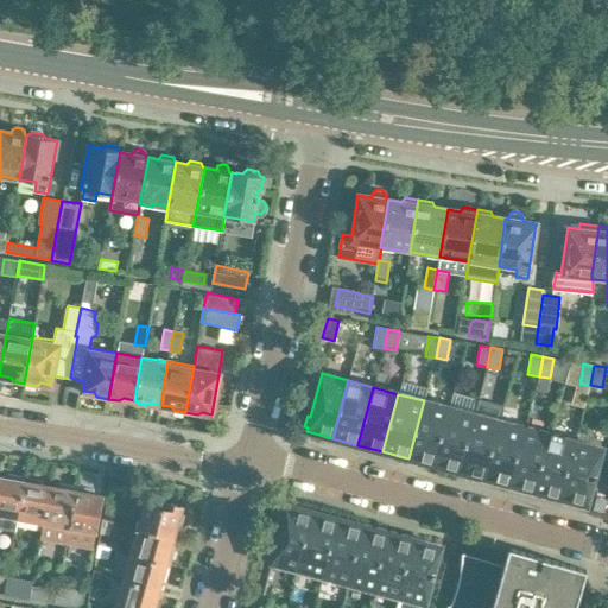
[(434,466),(449,407),(424,400),(409,458),(434,466)]
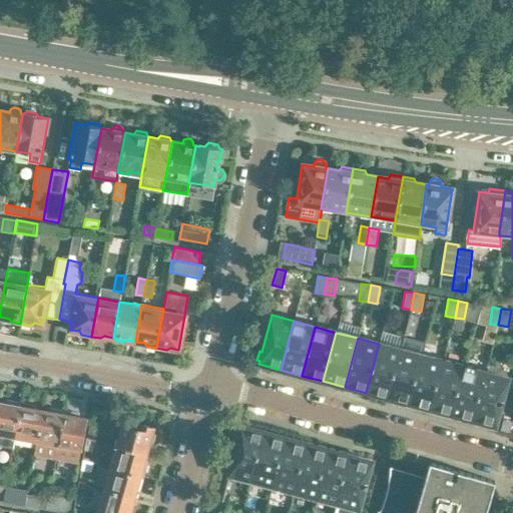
[(388,399),(401,350),(379,344),(366,393),(388,399)]
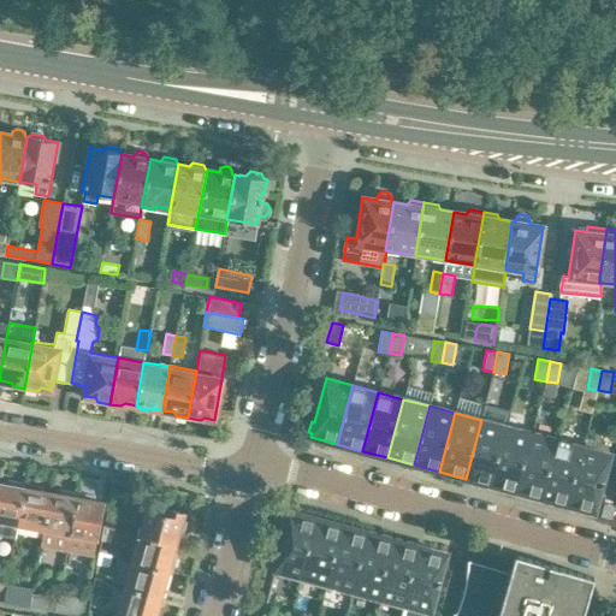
[(491,485),(507,426),(481,420),(466,479),(491,485)]
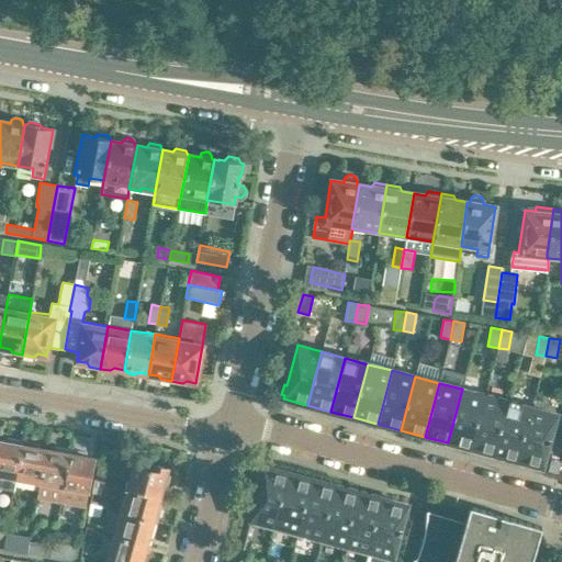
[(472,449),(486,395),(462,389),(448,442),(472,449)]
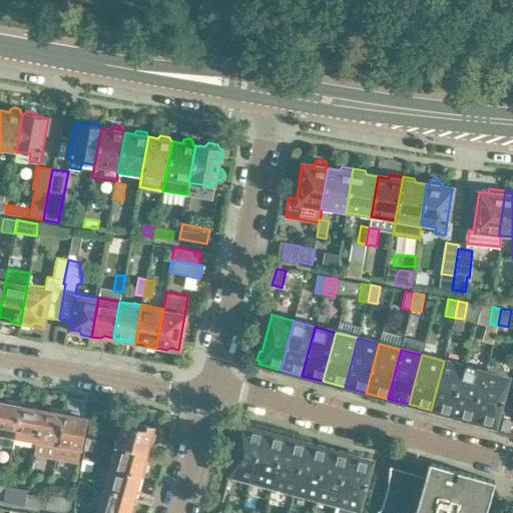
[(452,416),(465,367),(444,361),(431,410),(452,416)]
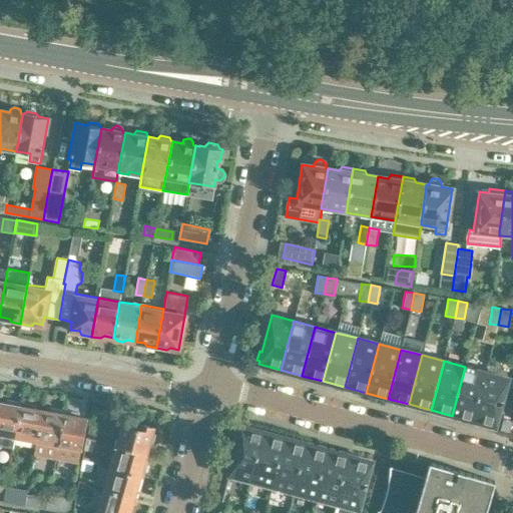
[(473,422),(486,373),(465,367),(452,416),(473,422)]
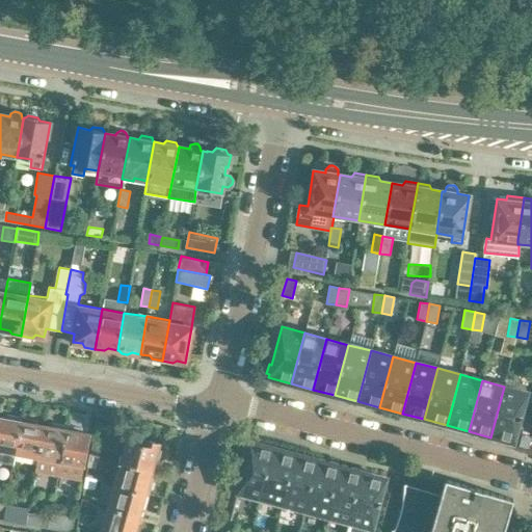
[(527,392),(504,387),(490,437),(513,443),(520,420),(521,420),(522,416),(521,416),(527,392)]
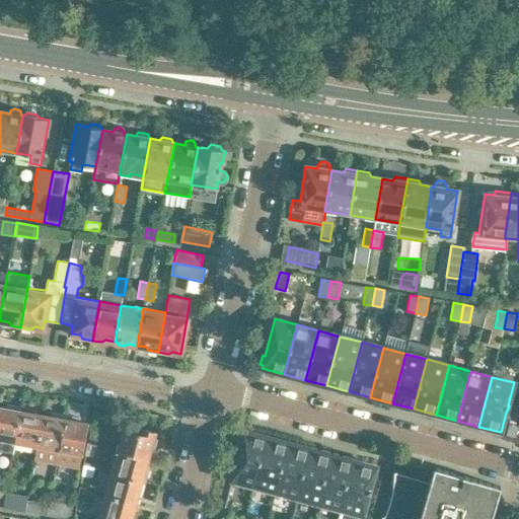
[(0,438),(15,441),(21,408),(6,404),(6,409),(0,408),(0,438)]
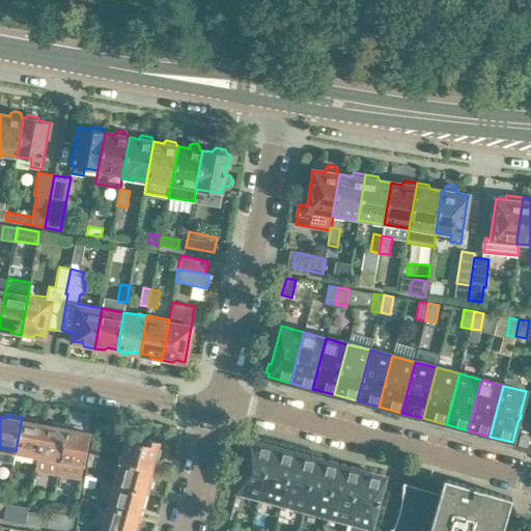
[(38,455),(44,425),(36,423),(36,420),(22,417),(16,451),(38,455)]
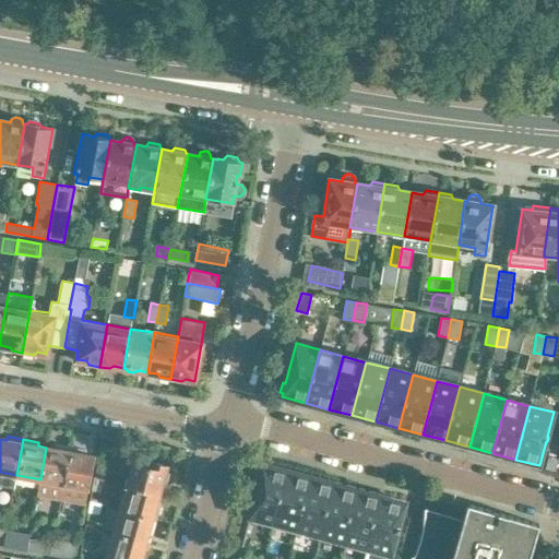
[(61,500),(70,448),(55,444),(54,449),(46,448),(40,479),(37,496),(61,500)]
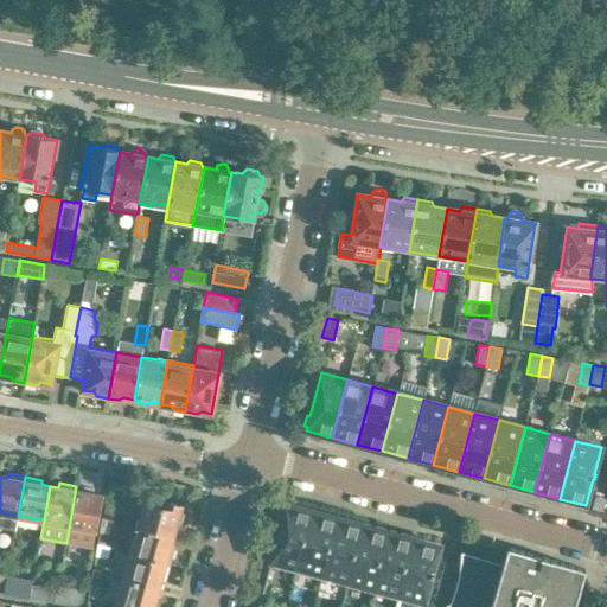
[(93,548),(102,494),(93,493),(94,490),(76,486),(66,543),(93,548)]
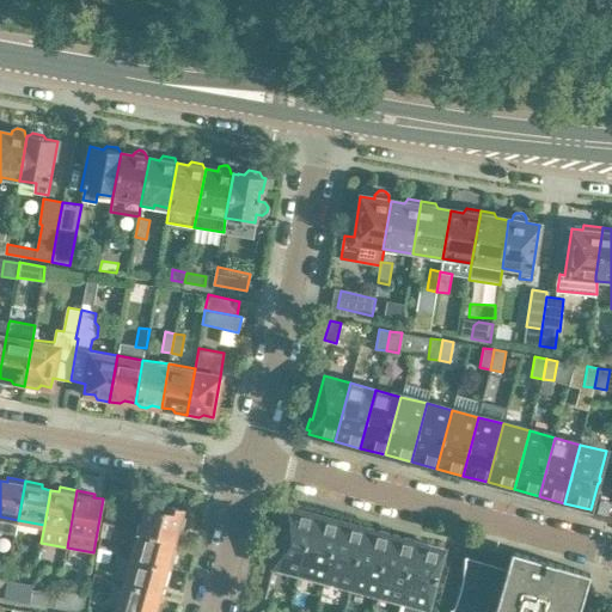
[(117,501),(108,500),(105,513),(115,515),(117,501)]
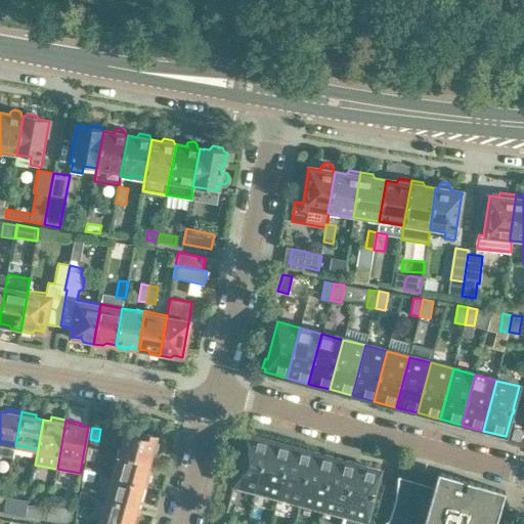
[(124,434),(118,455),(148,465),(151,455),(156,456),(159,443),(156,442),(157,437),(143,433),(141,438),(124,434)]
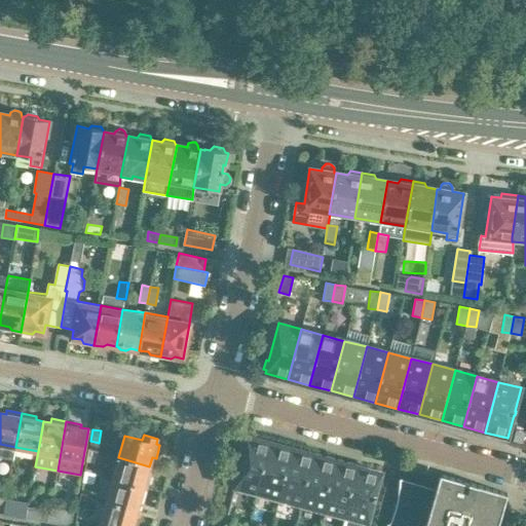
[(257,493),(270,443),(249,437),(248,440),(245,439),(242,449),(245,450),(234,487),(257,493)]
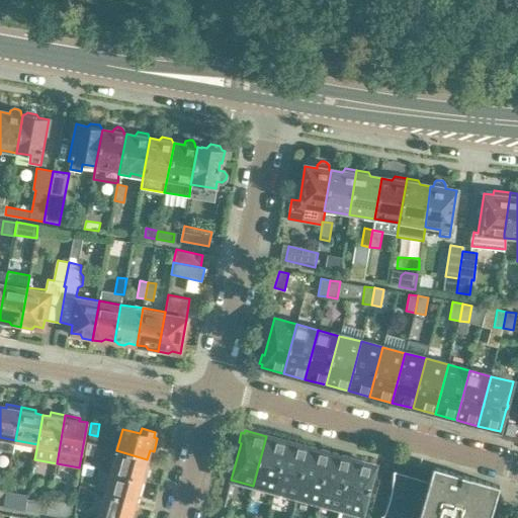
[(274,492),(288,442),(266,436),(253,486),(274,492)]
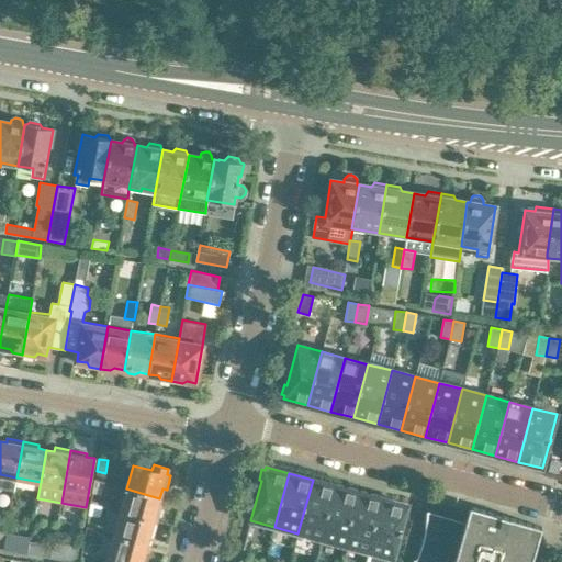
[(105,482),(96,480),(92,493),(101,495),(105,482)]
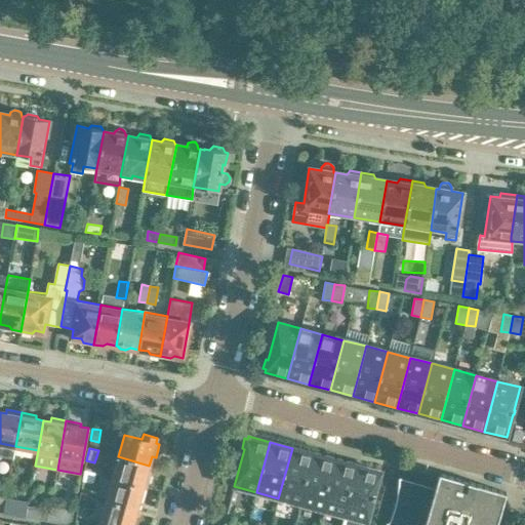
[(300,503),(314,453),(292,448),(278,498),(300,503)]
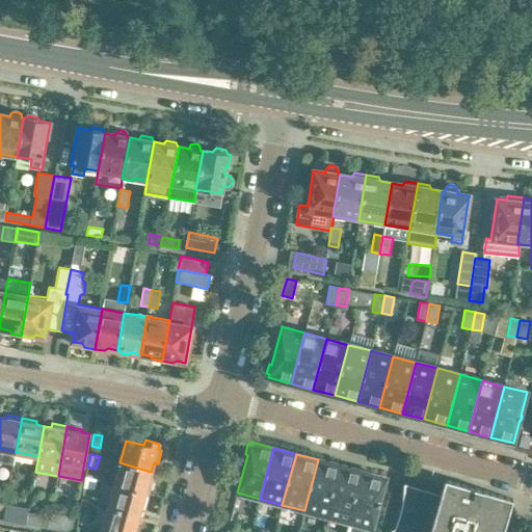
[(327,516),(341,466),(318,459),(304,510),(327,516)]
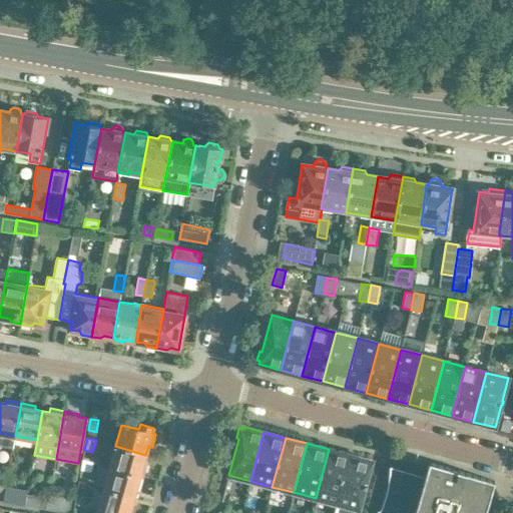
[(144,461),(145,455),(115,446),(109,467),(143,477),(147,462),(144,461)]
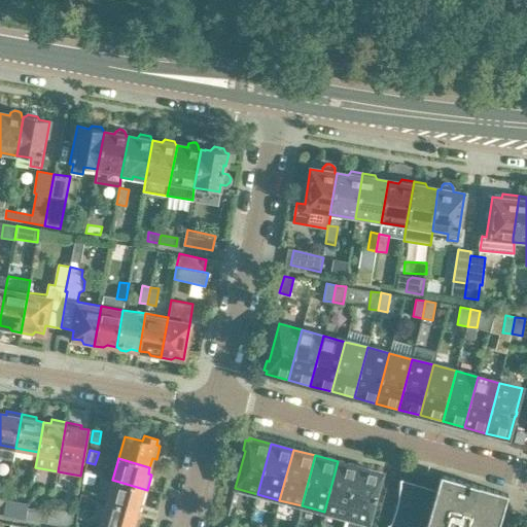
[(346,518),(359,467),(338,461),(324,512),(346,518)]
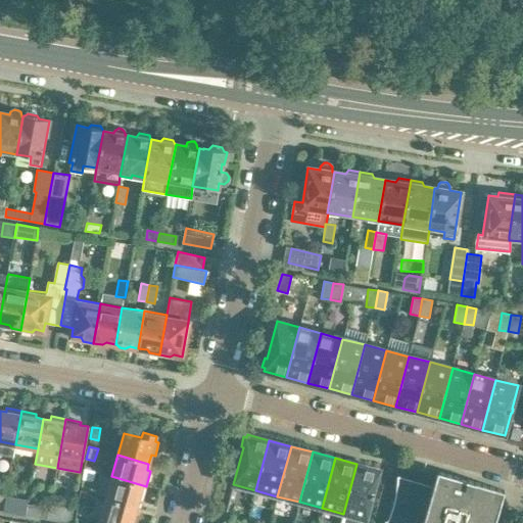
[(373,492),(379,470),(357,464),(343,514),(366,520),(372,496),(373,496),(374,492),(373,492)]
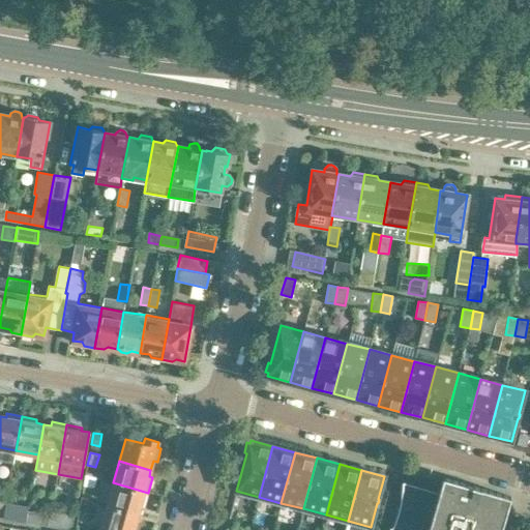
[(97,477),(87,474),(86,474),(82,498),(91,500),(97,477)]
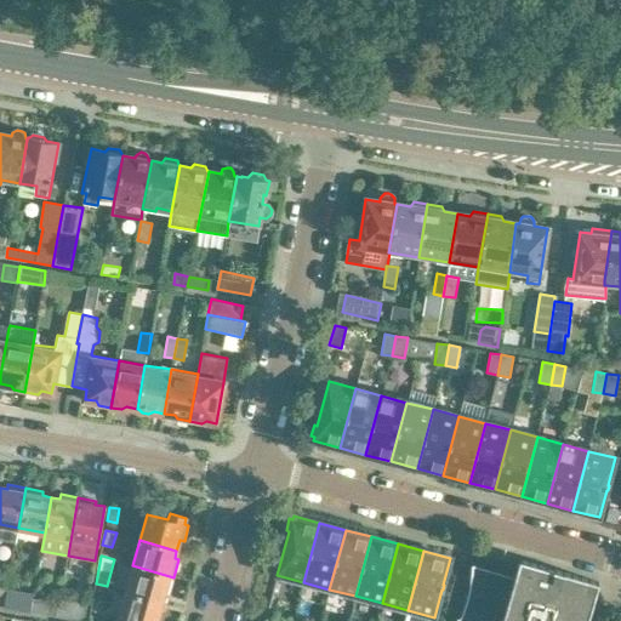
[(587,620),(594,597),(598,582),(519,559),(517,570),(514,577),(472,565),(471,565),(455,620),(587,620)]
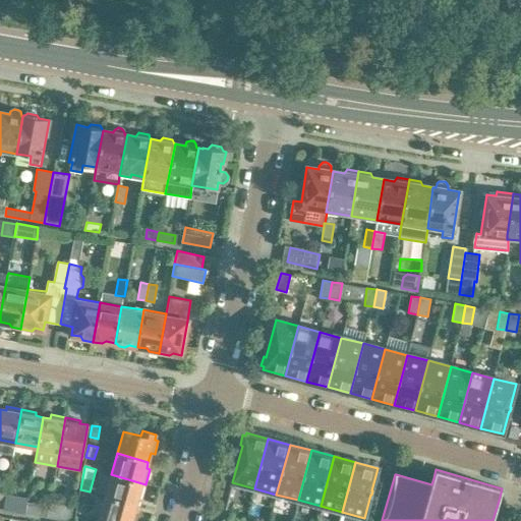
[(141,498),(146,484),(111,474),(105,497),(136,505),(138,497),(141,498)]
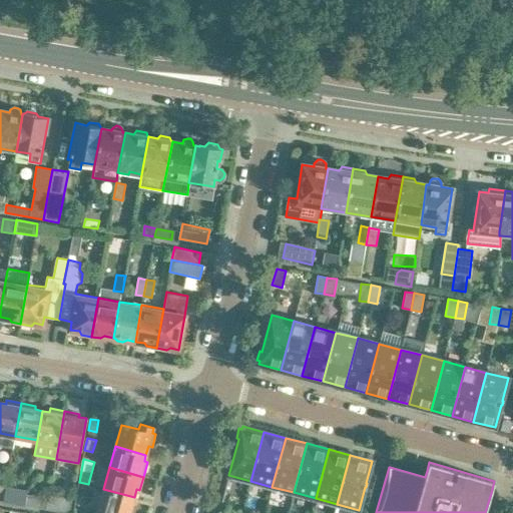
[(85,496),(88,484),(79,482),(77,494),(85,496)]
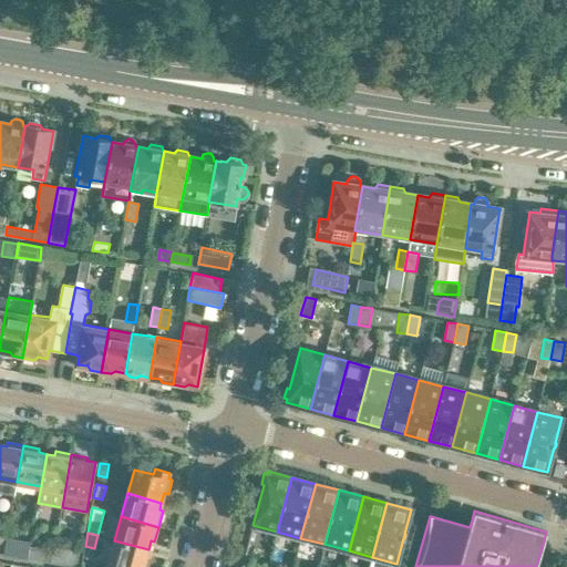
[(31,540),(7,536),(3,554),(28,558),(30,546),(31,540)]
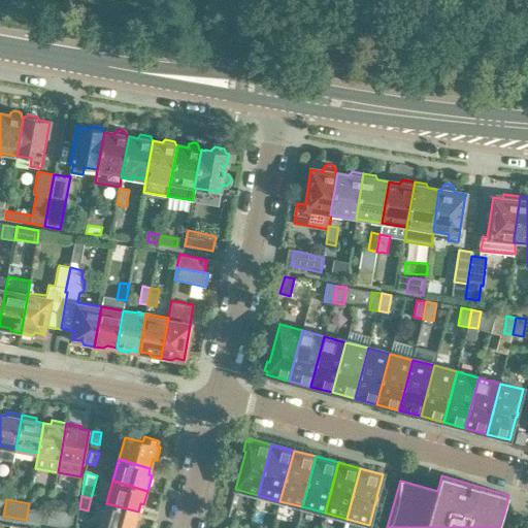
[(136,518),(138,512),(106,503),(100,525),(111,527),(136,527),(139,519),(136,518)]
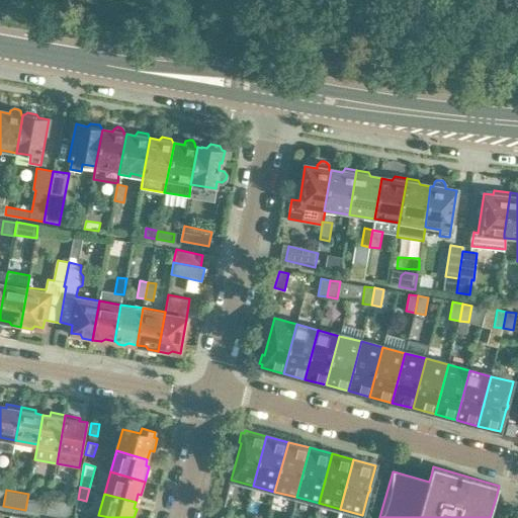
[(63,500),(50,498),(49,502),(50,502),(48,514),(66,517),(71,514),(72,510),(61,508),(63,500)]
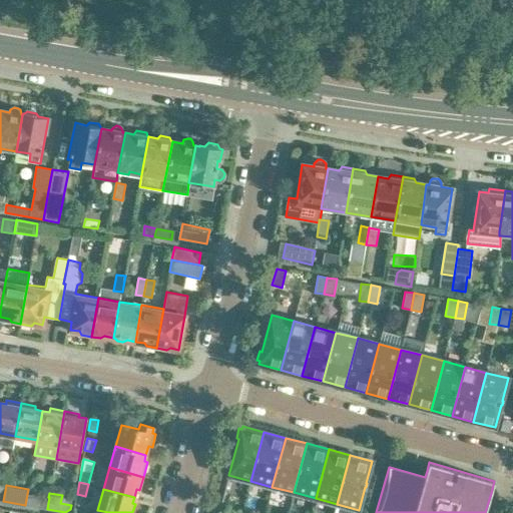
[(49,497),(48,497),(27,494),(25,505),(47,509),(49,497)]
